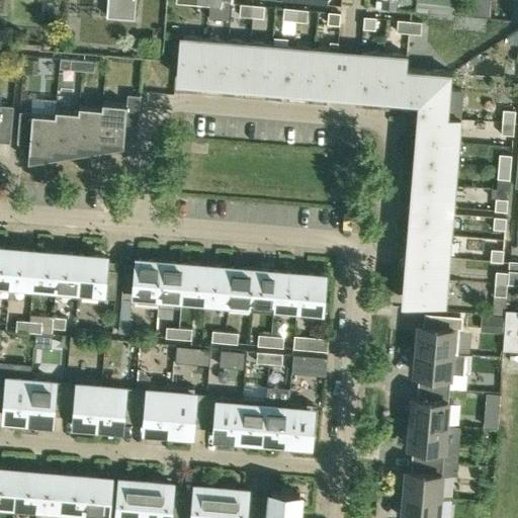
[(109,0),(109,14),(106,14),(106,15),(135,18),(136,0),(109,0)]
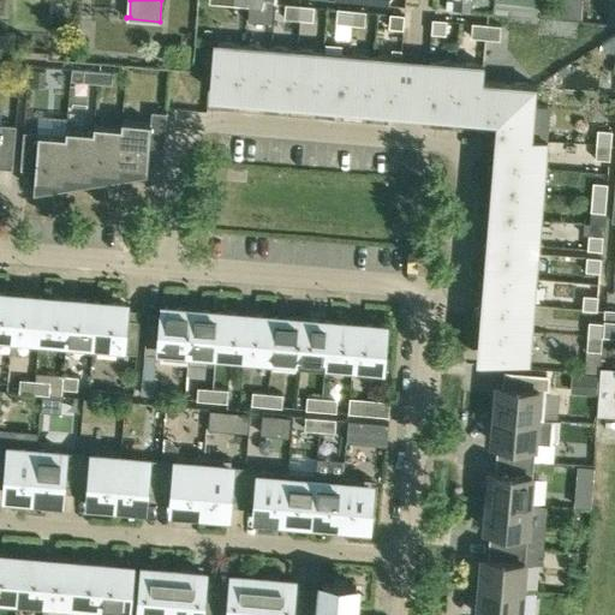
[(452,0),(453,10),(472,10),(471,0),(452,0)]
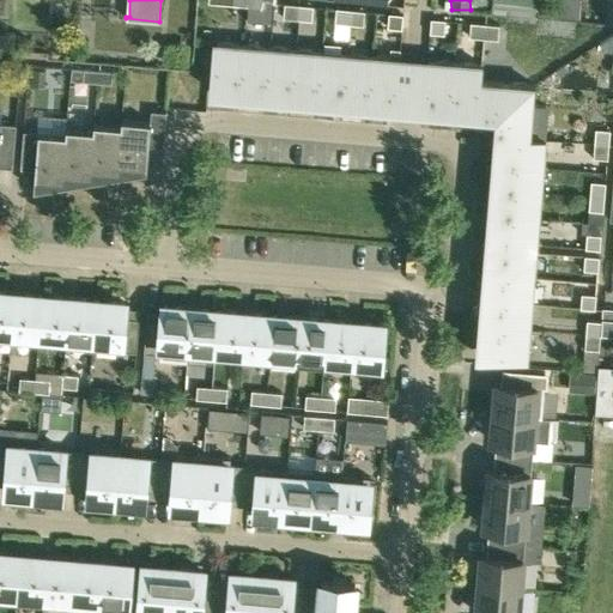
[(528,18),(529,0),(507,0),(505,16),(528,18)]
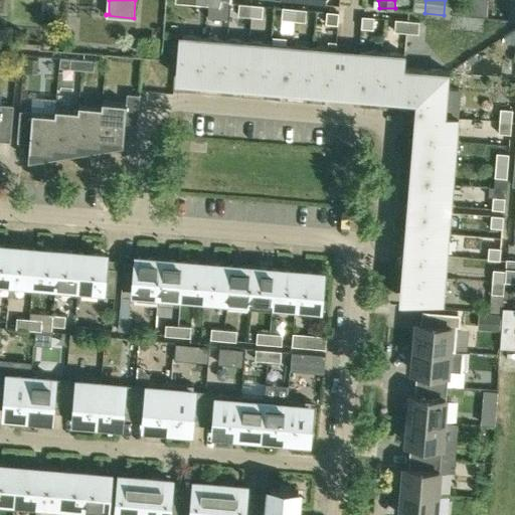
[(487,0),(452,0),(451,13),(486,17),(487,0)]
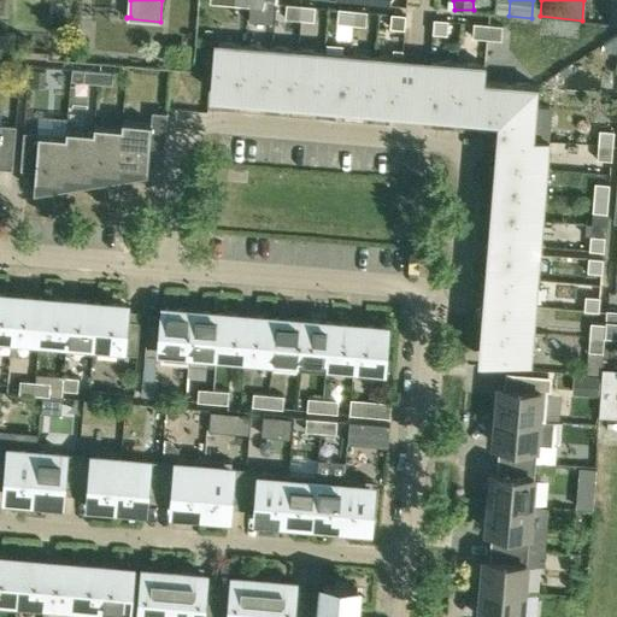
[(299,19),(300,5),(286,4),(285,18),(299,19)]
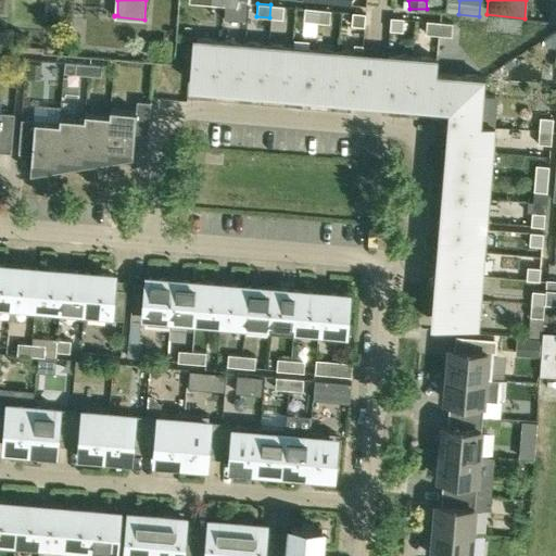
[(283,5),(270,4),(269,17),(282,19),(283,5)]
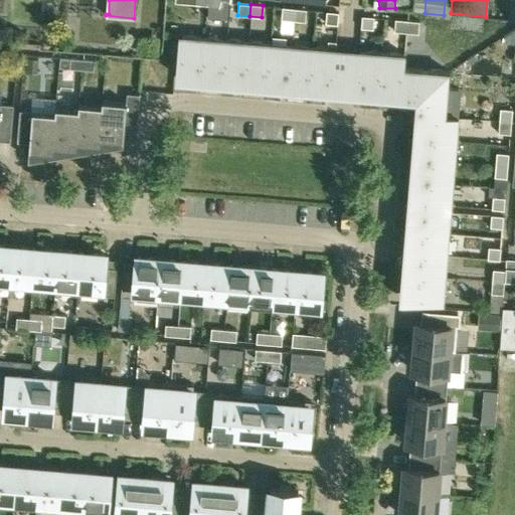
[(293,20),(294,8),(282,7),(281,19),(293,20)]
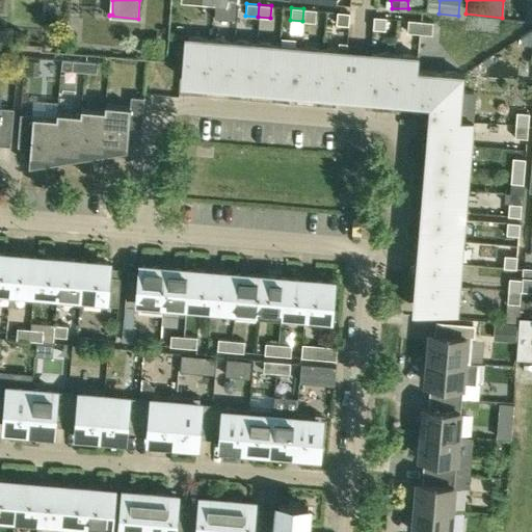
[(303,8),(302,21),(315,22),(316,9),(303,8)]
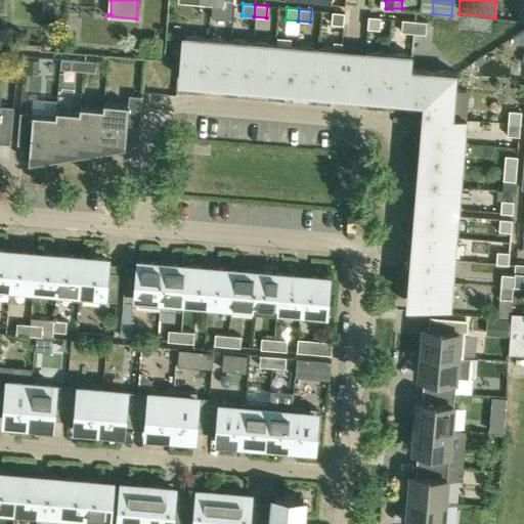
[(332,11),(331,24),(343,25),(344,12),(332,11)]
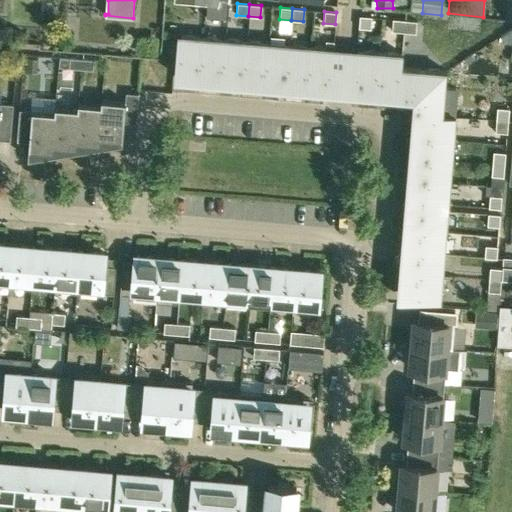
[(360,15),(359,28),(371,29),(372,17),(360,15)]
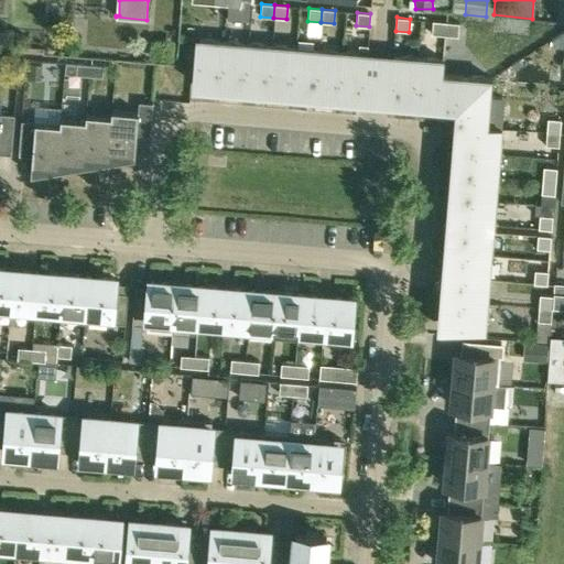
[(445,35),(446,22),(433,21),(432,34),(445,35)]
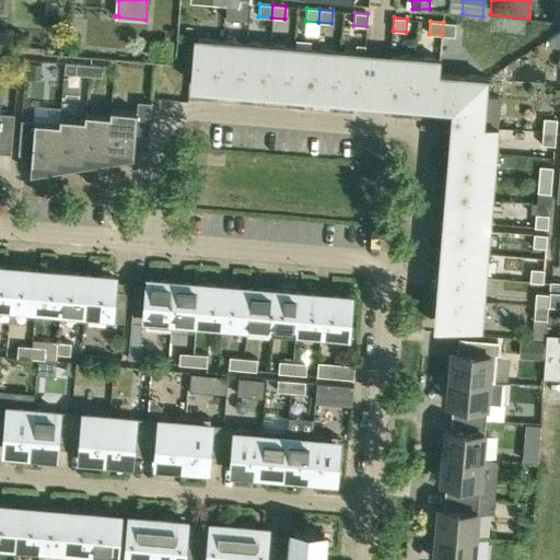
[(443,22),(442,35),(455,36),(456,23),(443,22)]
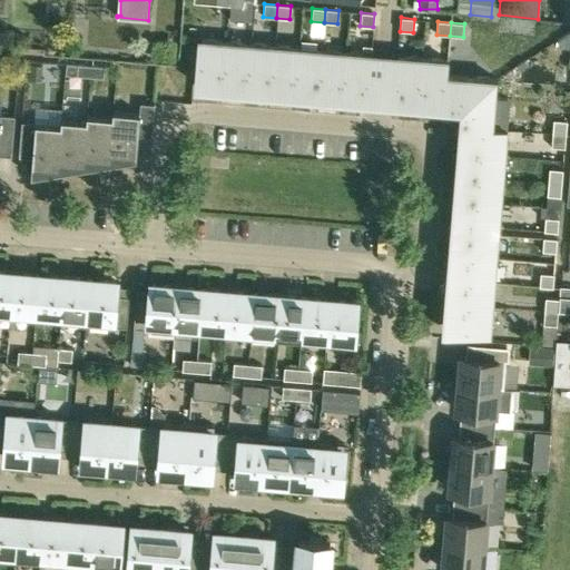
[(569,48),(569,29),(557,39),(556,47),(569,48)]
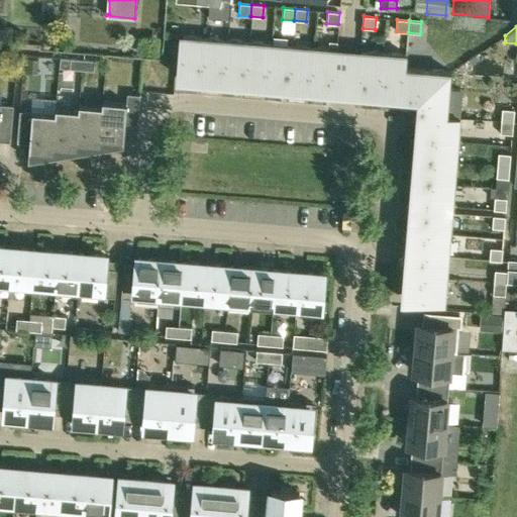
[(202,78),(206,37),(183,35),(181,63),(178,62),(177,76),(179,76),(202,78)]
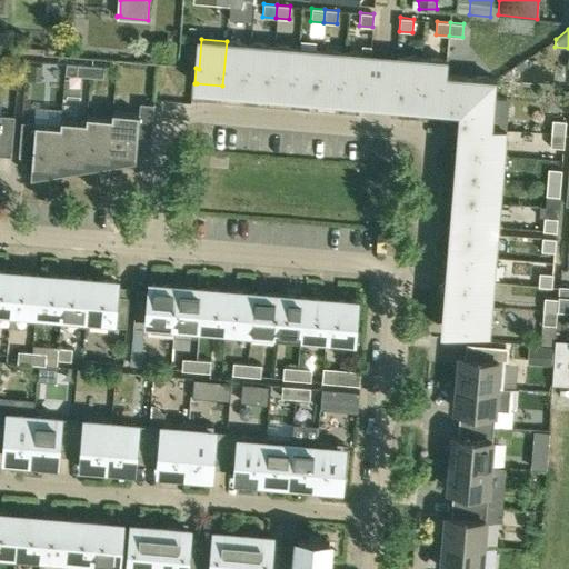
[(250,43),(227,41),(222,86),(247,88),(250,43)]
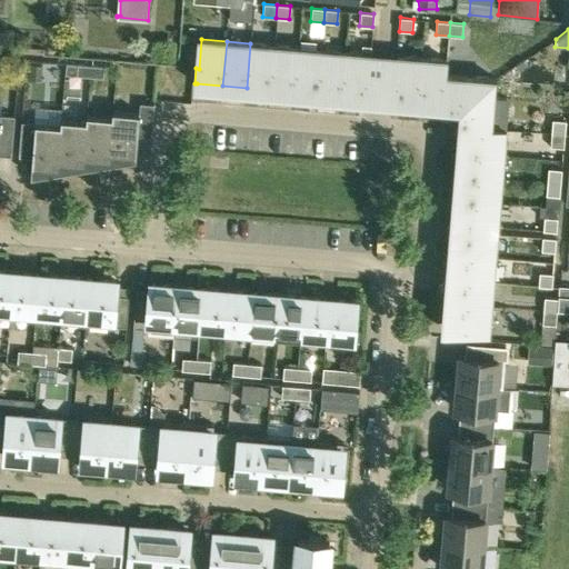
[(247,88),(270,90),(275,46),(250,43),(247,88)]
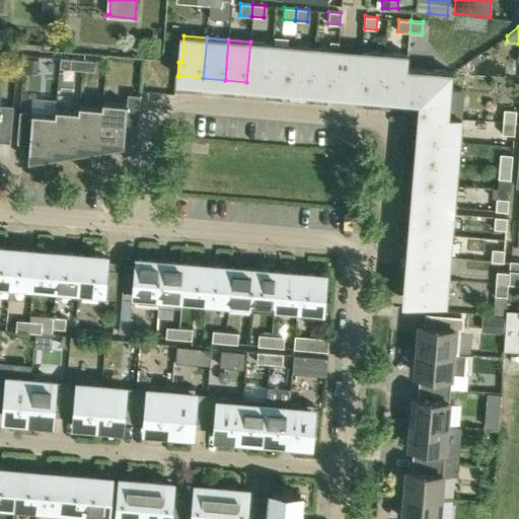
[(330,41),(329,48),(315,47),(312,87),(347,90),(350,50),(339,49),(339,42),(330,41)]
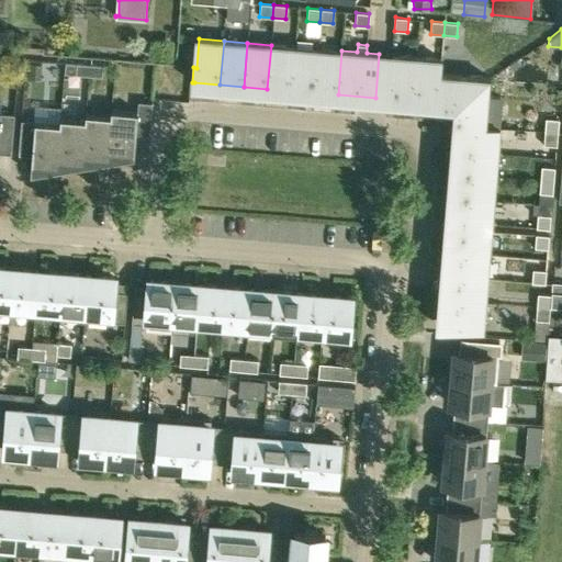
[(294,46),(271,45),(267,89),(291,90),(294,46)]
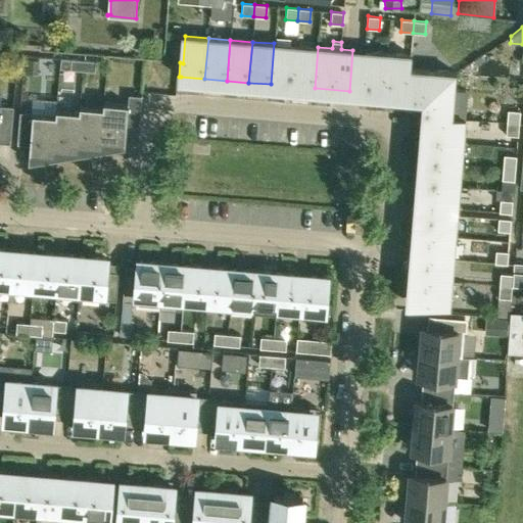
[(296,45),(274,43),(271,84),(292,86),(296,45)]
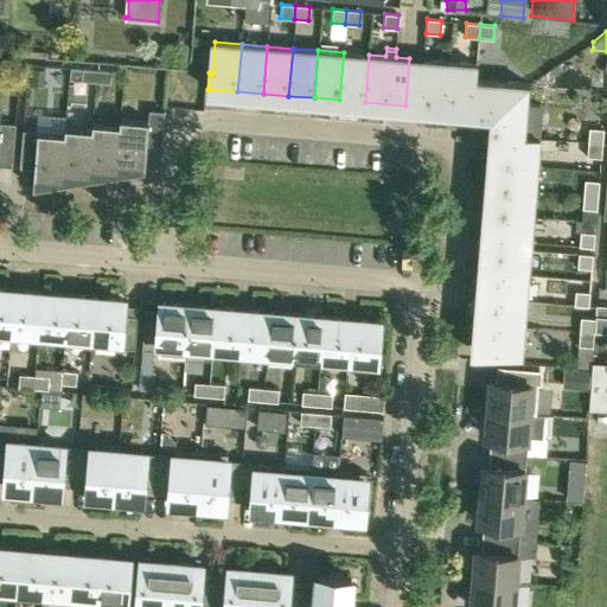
[(369,55),(344,52),(339,100),(365,102),(369,55)]
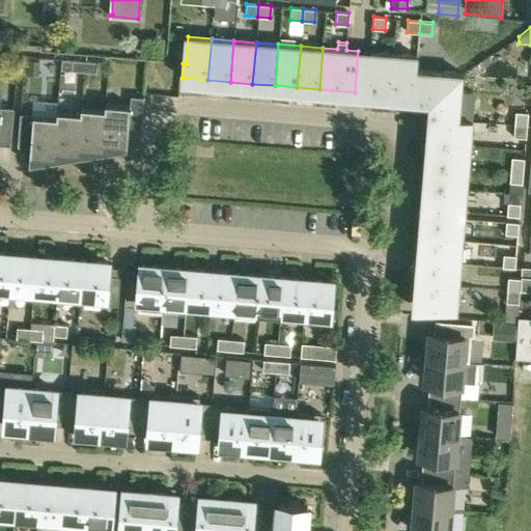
[(365,51),(358,51),(355,92),(362,92),(390,95),(394,54),(365,51)]
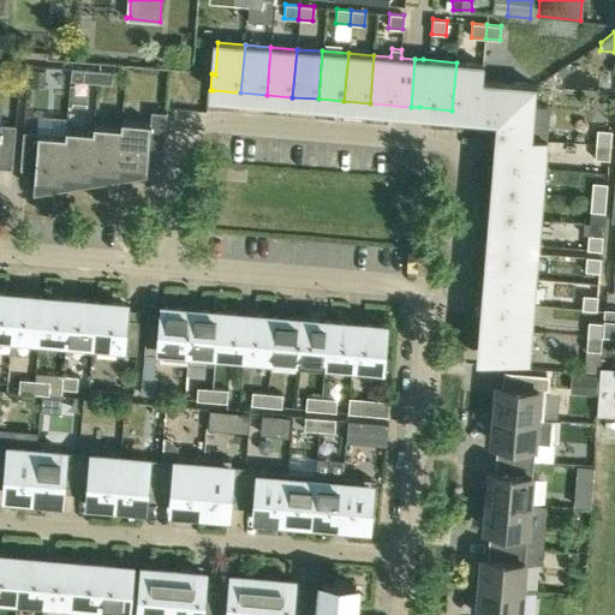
[(483,65),(457,63),(452,111),(478,113),(482,81),(483,65)]
